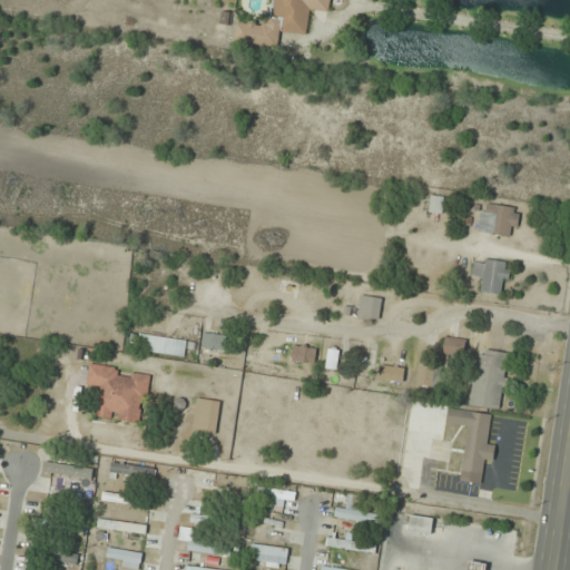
[(272,0),(271,26),(236,22),(235,42),(278,47),(279,32),(308,35),(311,11),(330,12),(330,0),(272,0)]
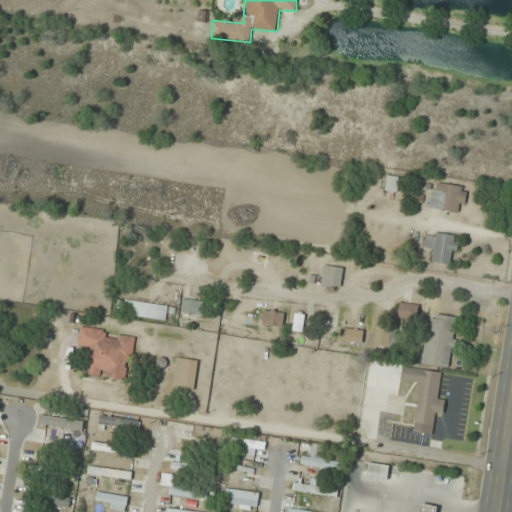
[(387,191),(397,191),(398,178),(388,177),(387,191)]
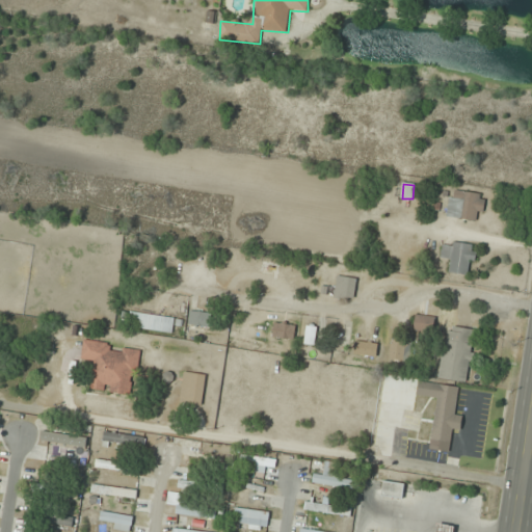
[(482,219),(482,192),(448,192),(448,219),(482,219)]
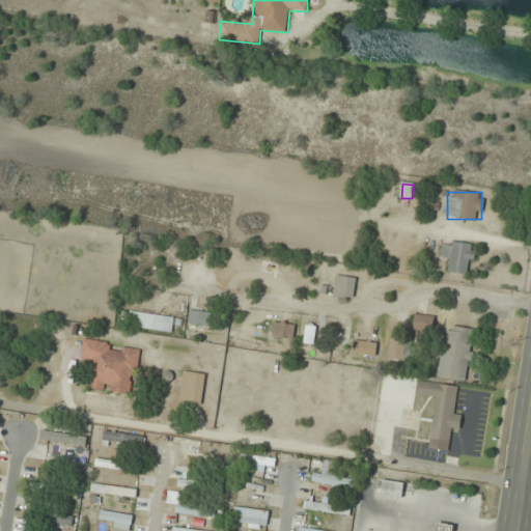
[(475,245),(442,241),(440,259),(449,260),(448,272),(471,275),(475,245)]
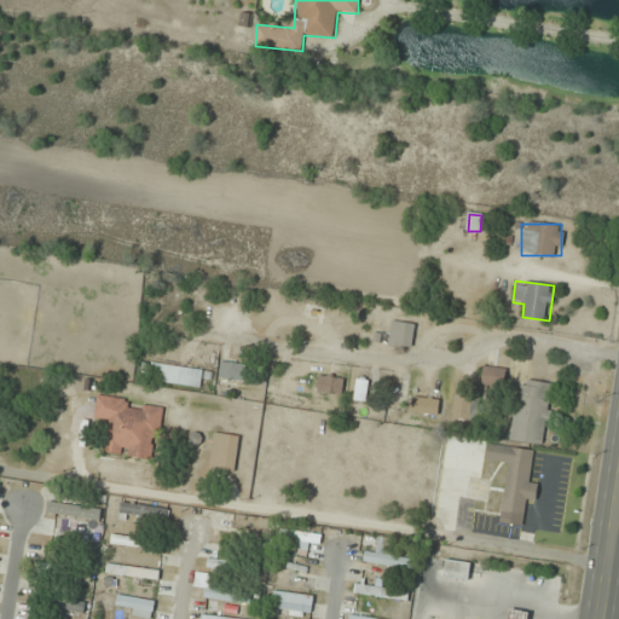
[(412,348),(415,324),(392,322),(389,346),(412,348)]
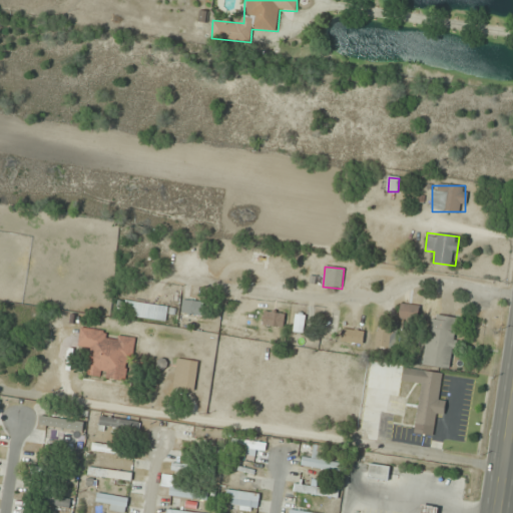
[(123,316),(166,322),(168,307),(125,301),(123,316)]
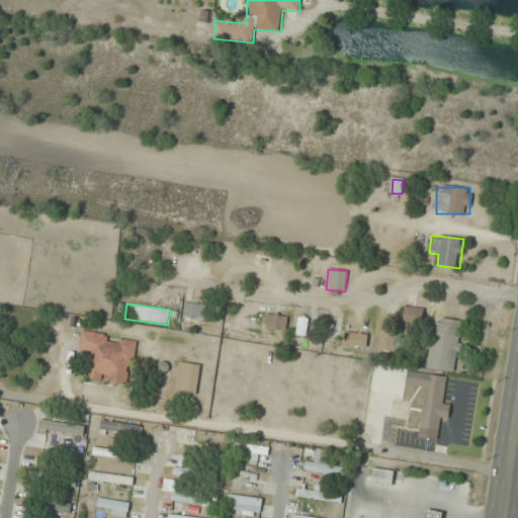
[(206,318),(206,305),(187,304),(186,317),(206,318)]
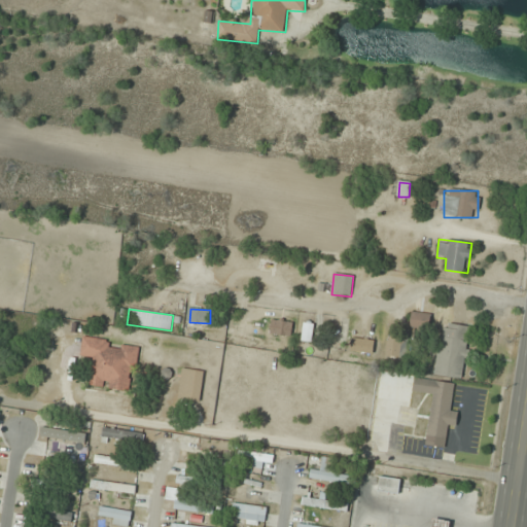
[(429,329),(430,314),(412,312),(411,327),(429,329)]
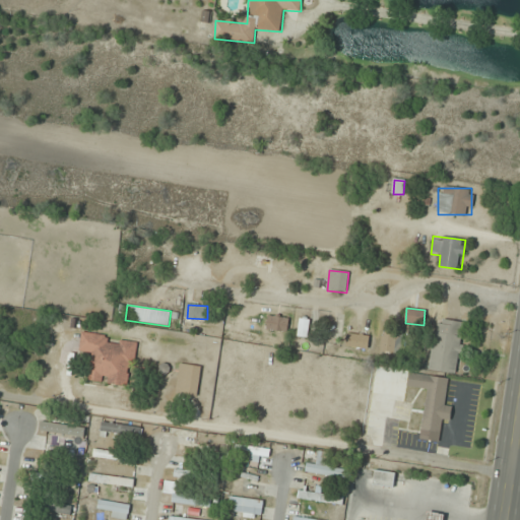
[(287,332),(289,318),(268,315),(267,330),(287,332)]
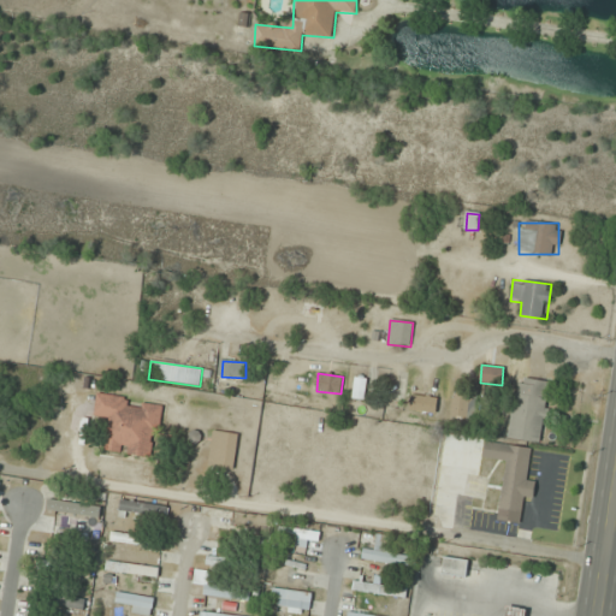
[(543,443),(551,380),(515,377),(508,438),(543,443)]
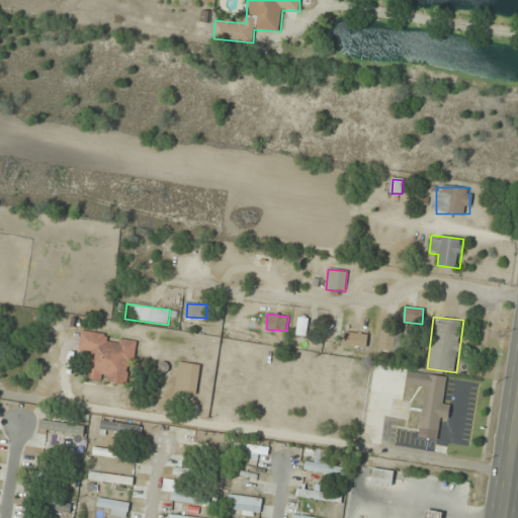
[(296,335),(307,336),(309,319),(298,318),(296,335)]
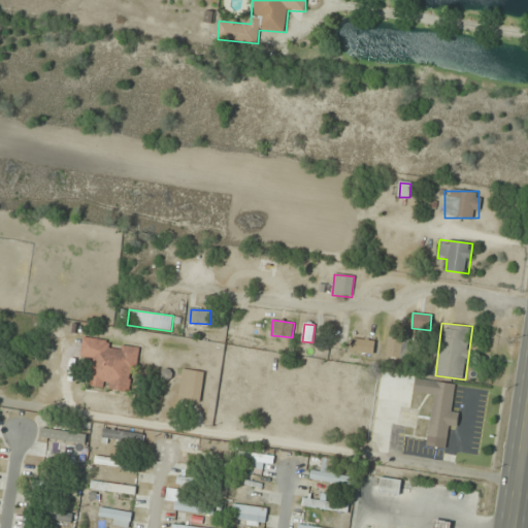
[(401,359),(406,336),(391,333),(386,356),(401,359)]
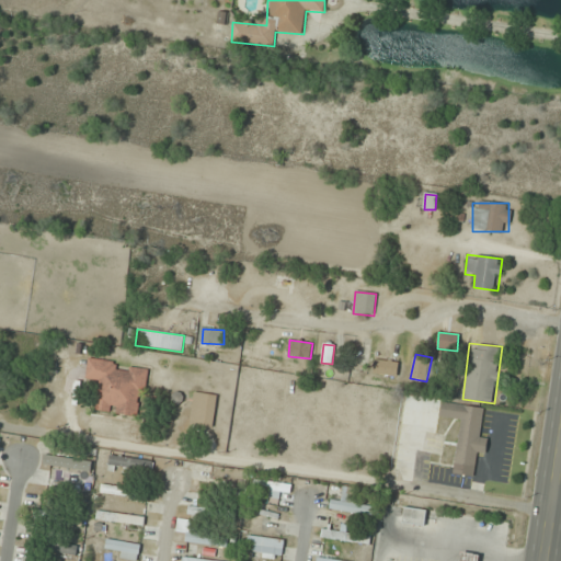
[(141,418),(148,368),(124,365),(124,364),(88,358),(84,380),(98,382),(93,411),(141,418)]
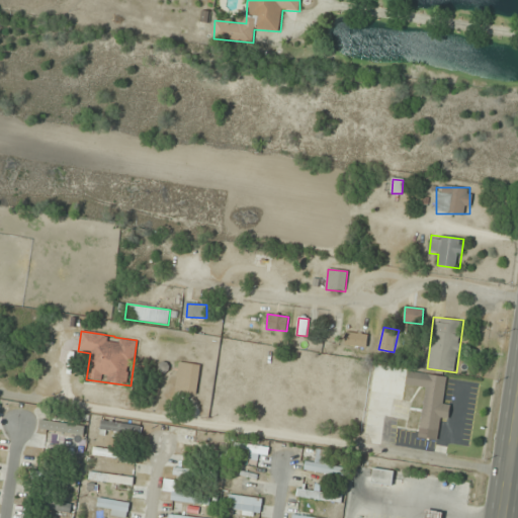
[(366,349),(368,335),(347,331),(344,345),(366,349)]
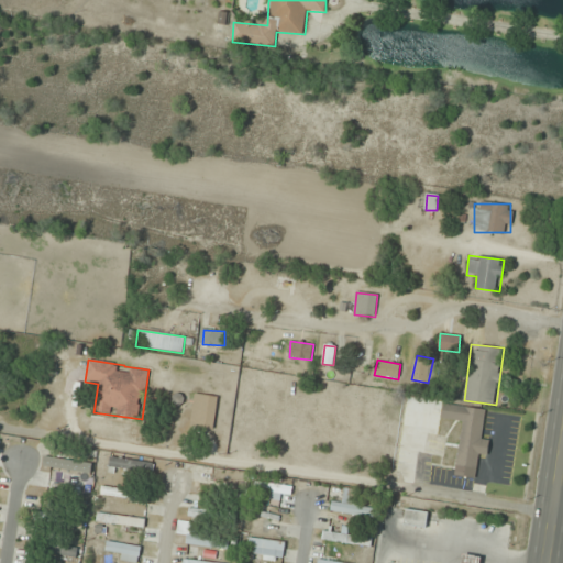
[(218,396),(194,394),(190,427),(214,429),(218,396)]
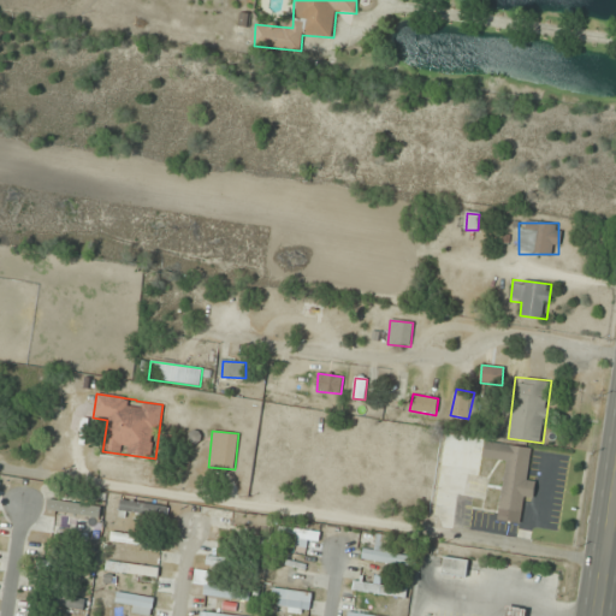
[(483,457),(505,460),(499,509),(521,511),(522,498),(533,499),(535,479),(526,478),(529,446),(484,442),(483,457)]
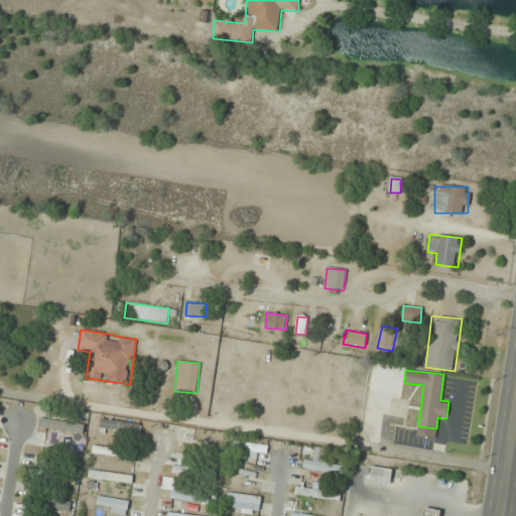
[(267,453),(267,444),(232,441),(230,464),(244,465),(245,452),(267,453)]
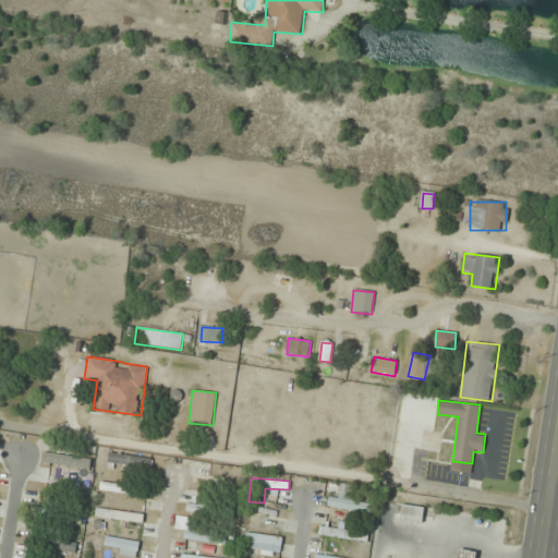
[(146,488),(102,483),(101,492),(145,497),(146,488)]
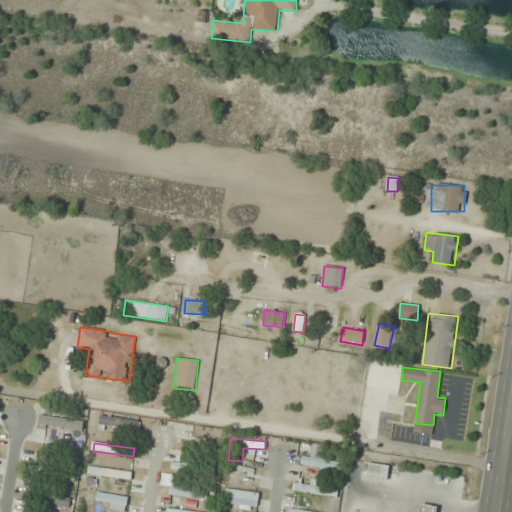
[(325,447),(315,445),(313,457),(302,456),(301,465),(344,473),(345,463),(323,459),(325,447)]
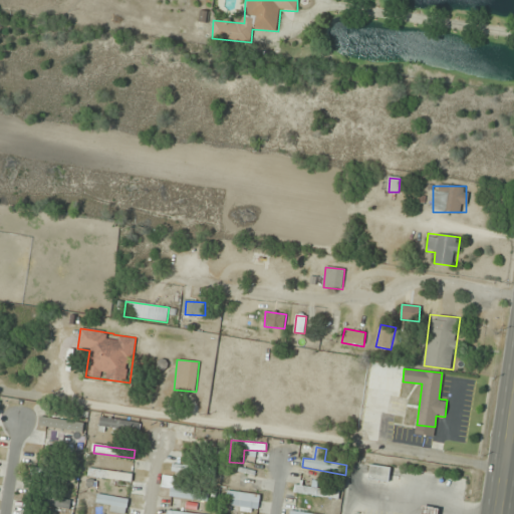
[(392,467),(369,465),(368,479),(390,481),(392,467)]
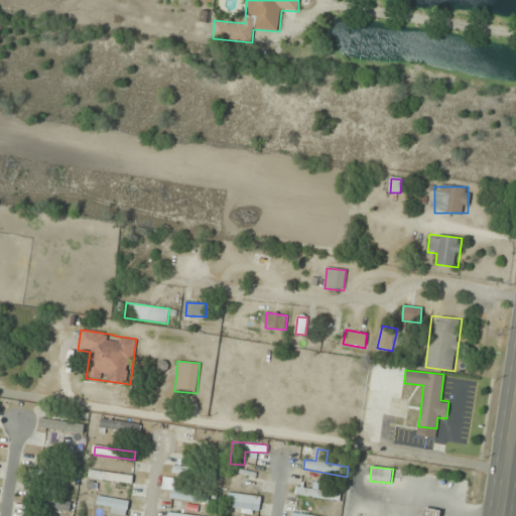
[(89,480),(132,483),(133,475),(90,472),(89,480)]
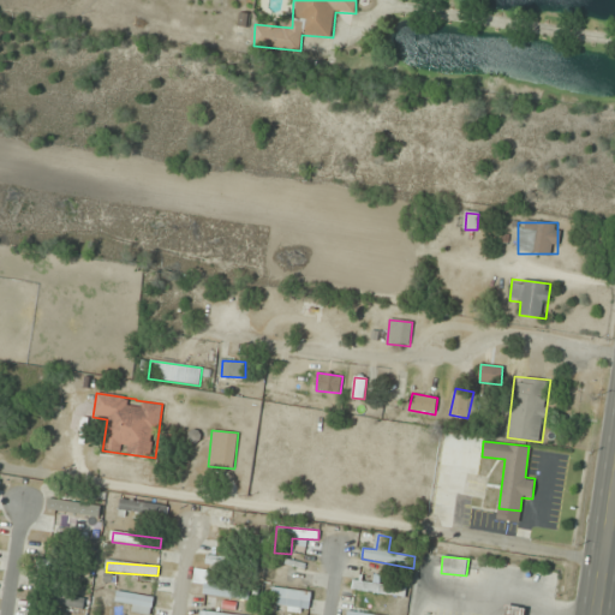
[(352,589),(405,598),(407,589),(353,579),(352,589)]
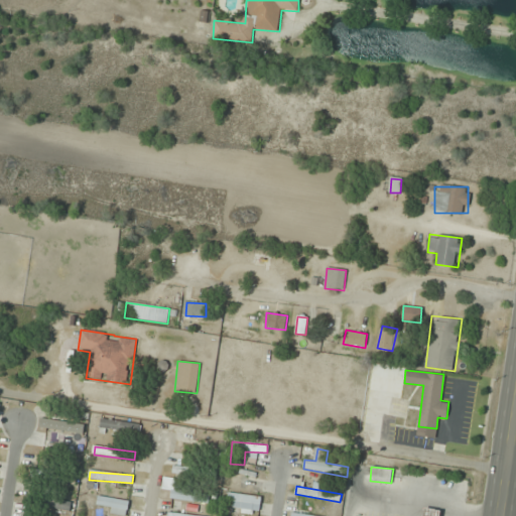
[(209,501),(209,492),(170,491),(170,500),(209,501)]
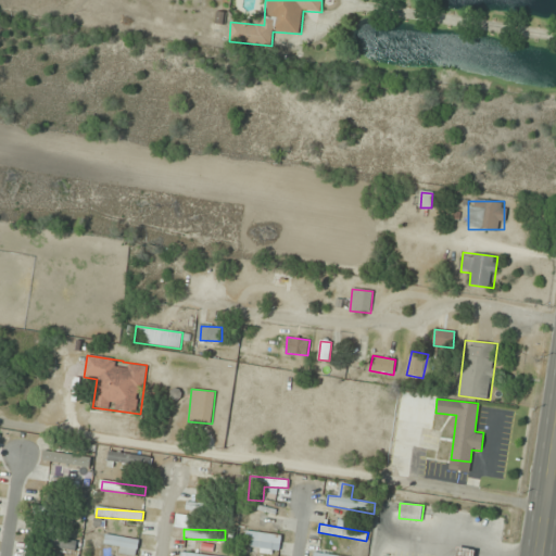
[(244,539),(280,539),(280,529),(244,529),(244,539)]
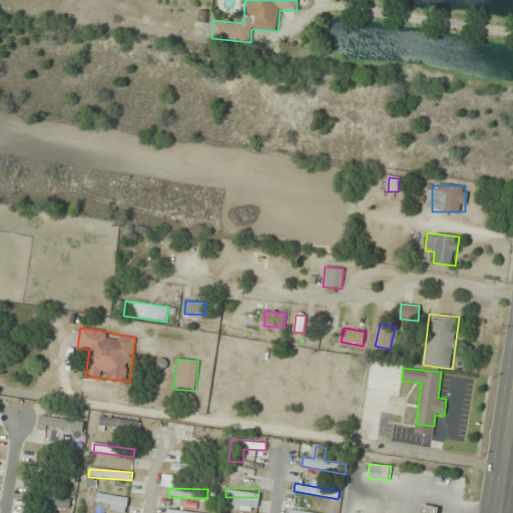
[(69,508),(71,500),(29,492),(28,501),(69,508)]
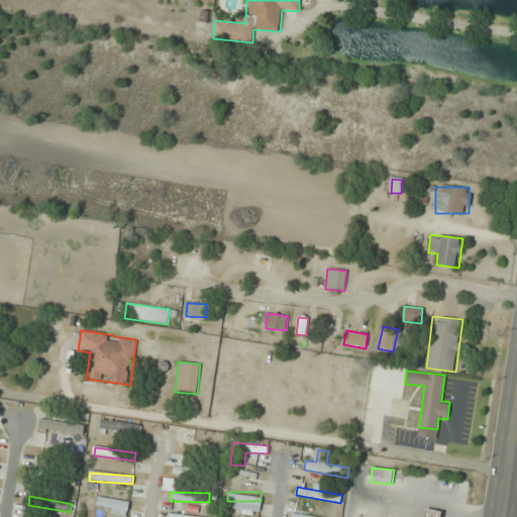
[(106,516),(114,516),(115,510),(127,511),(127,503),(108,502),(106,516)]
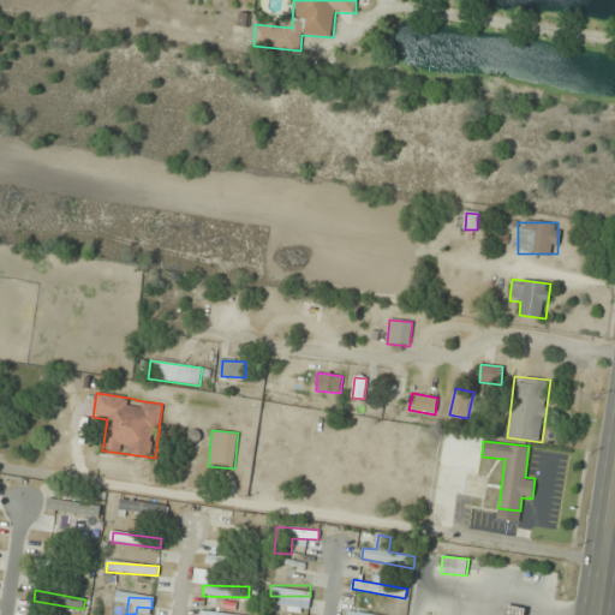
[(521,614),(523,607),(503,604),(501,614),(521,614)]
